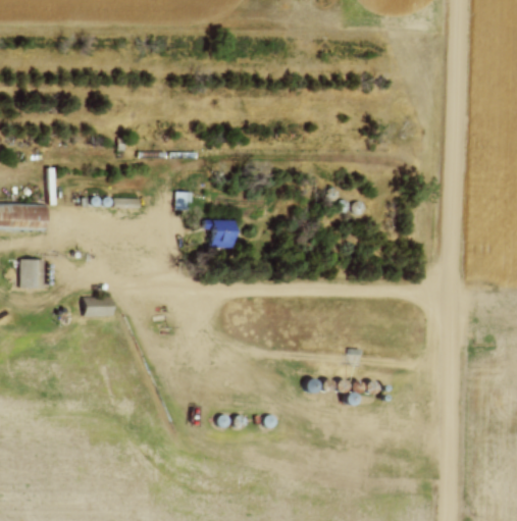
[(177,193),(177,206),(194,206),(194,193),(177,193)]
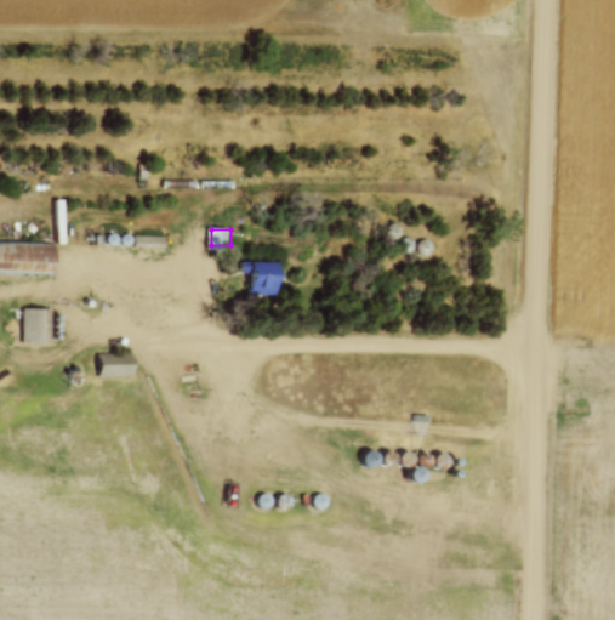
[(118,243),(119,242),(119,240),(119,238),(118,237),(117,235),(115,234),(114,234),(112,234),(110,235),(109,237),(109,238),(109,240),(109,242),(110,243),(112,244),(113,244),(115,244),(117,244),(118,243)]
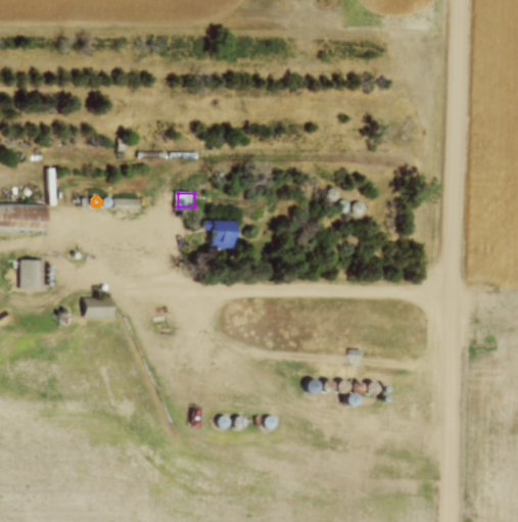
[(111,205),(112,204),(112,202),(112,201),(112,200),(111,199),(109,198),(108,198),(107,198),(105,199),(105,200),(104,201),(104,202),(104,204),(105,205),(106,206),(108,206),(109,206),(110,206),(111,205)]
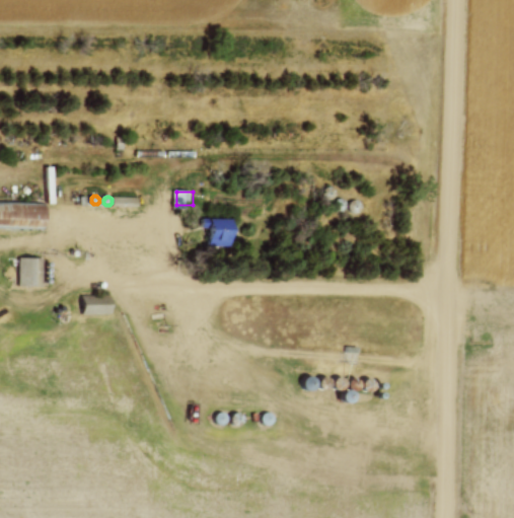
[(0,207),(0,227),(43,228),(44,207),(0,207)]
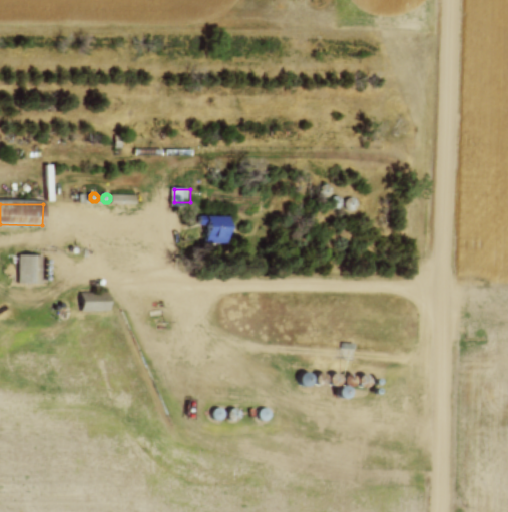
[(207,226),(207,239),(230,238),(230,226),(207,226)]
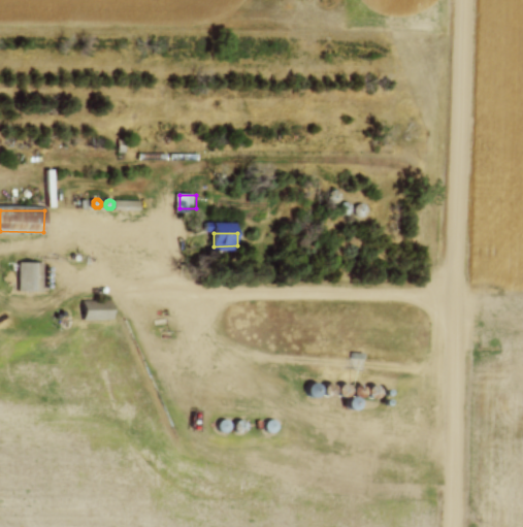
[(24,264),(24,288),(44,288),(44,264),(24,264)]
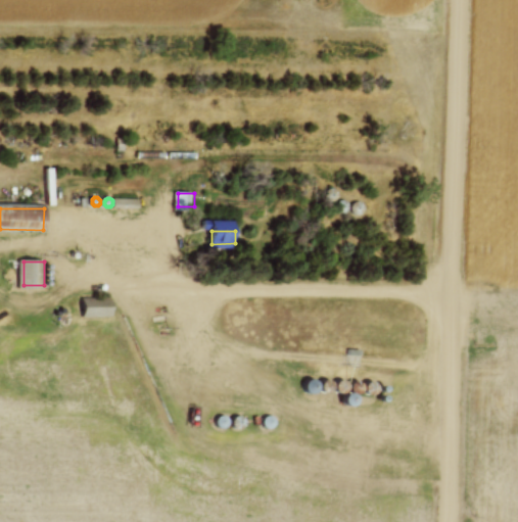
[(85,306),(85,320),(113,320),(113,306),(85,306)]
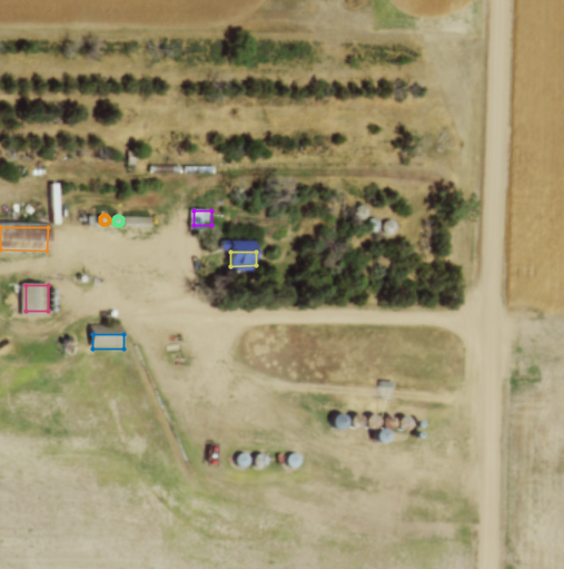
[(346,425),(348,423),(349,421),(349,419),(348,418),(347,415),(346,414),(344,413),(342,413),(339,414),(338,415),(337,417),(336,419),(336,421),(337,422),(338,424),(340,425),(342,425),(344,425),(346,425)]
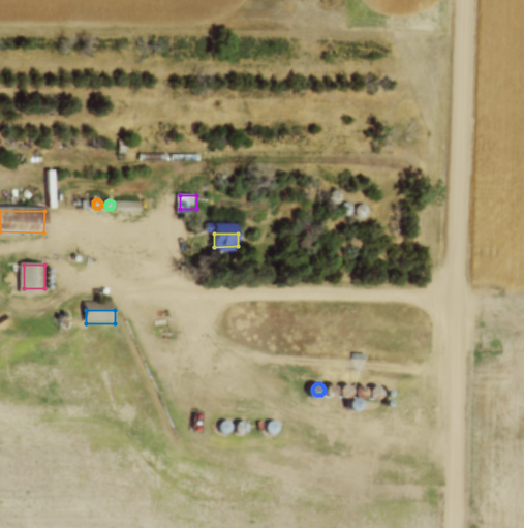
[(336,397),(338,395),(339,394),(339,392),(339,390),(338,387),(336,386),(334,385),(332,385),(331,386),(329,387),(328,389),(328,391),(328,393),(328,395),(329,396),(331,397),(333,397),(335,397),(336,397)]
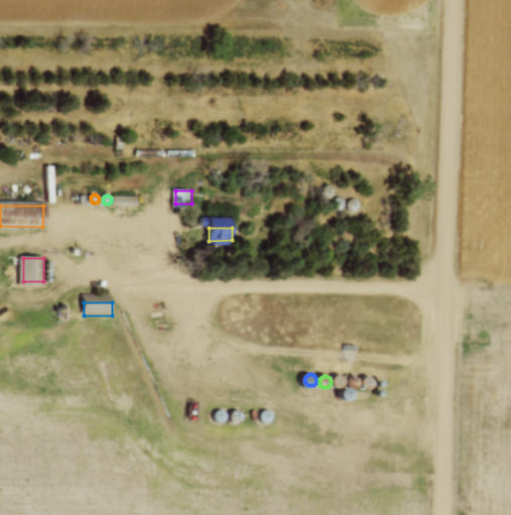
[(343,386),(345,385),(346,383),(346,381),(345,379),(344,377),(343,376),(341,376),(339,376),(338,376),(336,377),(335,379),(335,380),(335,382),(335,384),(336,385),(338,386),(339,387),(341,387),(343,386)]
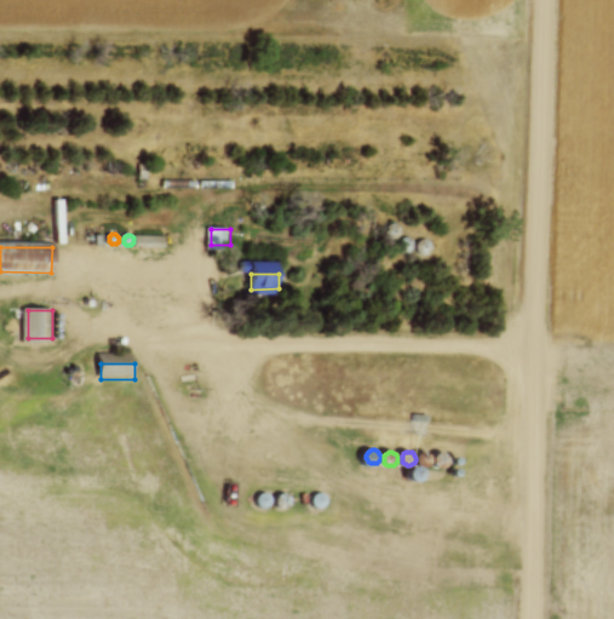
[(430,465),(432,463),(432,462),(434,459),(432,457),(431,454),(430,453),(428,452),(425,452),(423,453),(422,454),(420,457),(419,458),(419,460),(420,463),(422,464),(424,465),(425,466),(428,466),(430,465)]
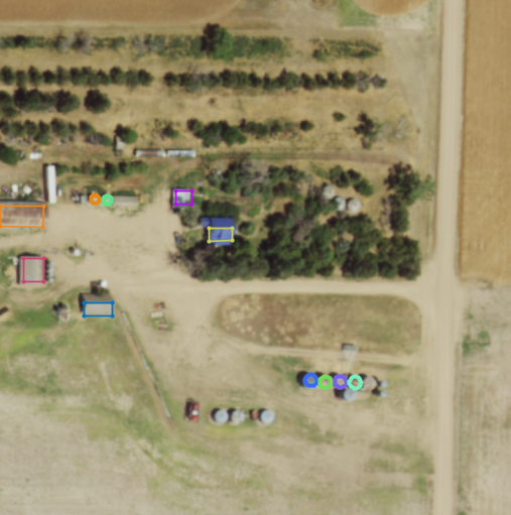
[(373,387),(374,386),(375,384),(376,382),(375,380),(374,379),(373,378),(371,377),(369,377),(367,377),(366,379),(365,380),(364,382),(364,384),(365,385),(366,387),(367,388),(369,388),(371,388),(373,387)]
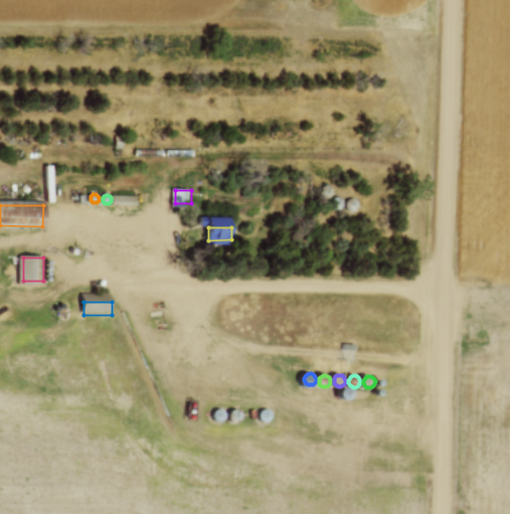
[(349,399),(350,398),(351,396),(351,394),(351,392),(350,390),(348,389),(346,389),(344,389),(343,389),(341,390),(340,392),(340,394),(340,395),(340,397),(342,398),(343,399),(345,400),(347,400),(349,399)]
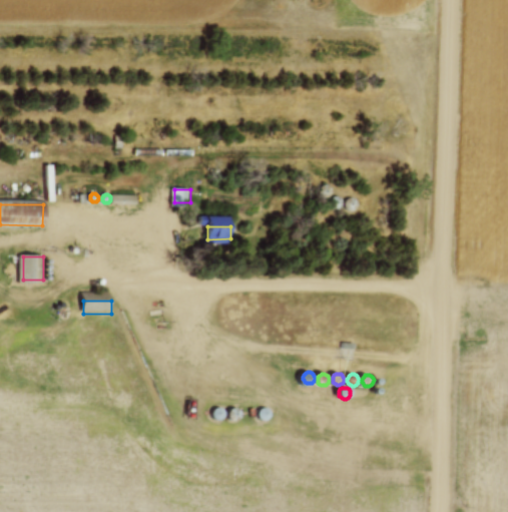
[(224,418),(225,417),(226,415),(226,413),(226,411),(225,409),(223,408),(221,407),(220,407),(218,408),(216,409),(215,411),(215,412),(215,414),(216,416),(217,417),(218,418),(220,419),(222,419),(224,418)]
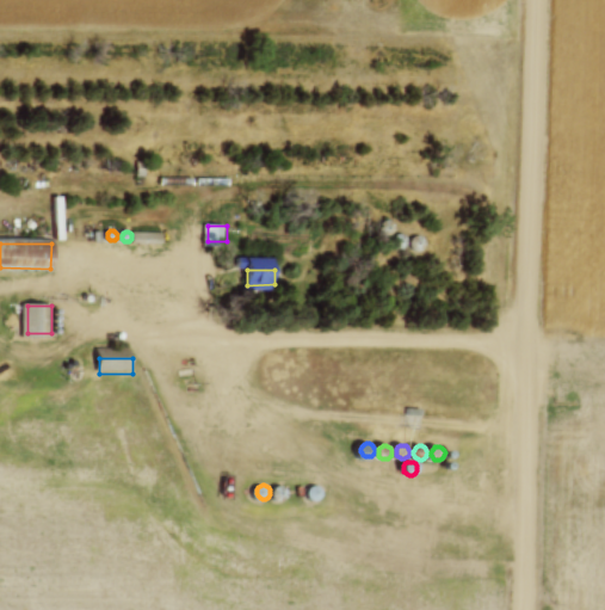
[(286,499),(288,498),(289,495),(290,493),(289,491),(288,488),(286,487),(284,487),(282,487),(279,487),(278,488),(277,491),(276,492),(276,494),(277,497),(278,498),(279,499),(282,500),(284,500),(286,499)]
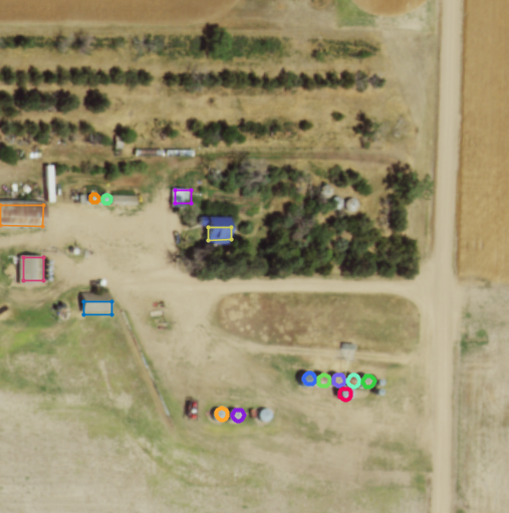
[(270,422),(272,421),(273,419),(273,417),(273,415),(272,413),(270,412),(268,411),(266,411),(265,412),(263,413),(262,415),(262,416),(262,418),(262,420),(263,421),(265,422),(267,423),(269,423),(270,422)]
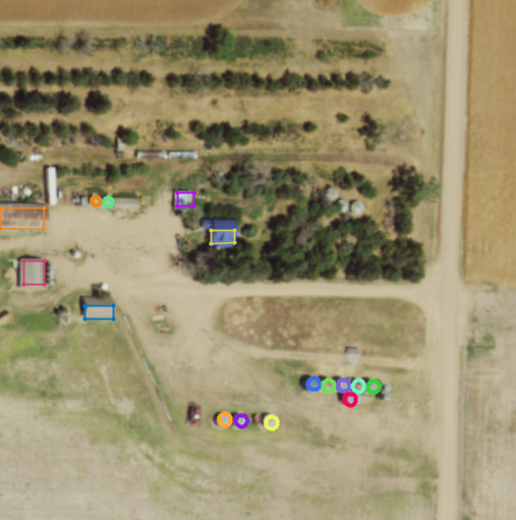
All buildings are outlined.
